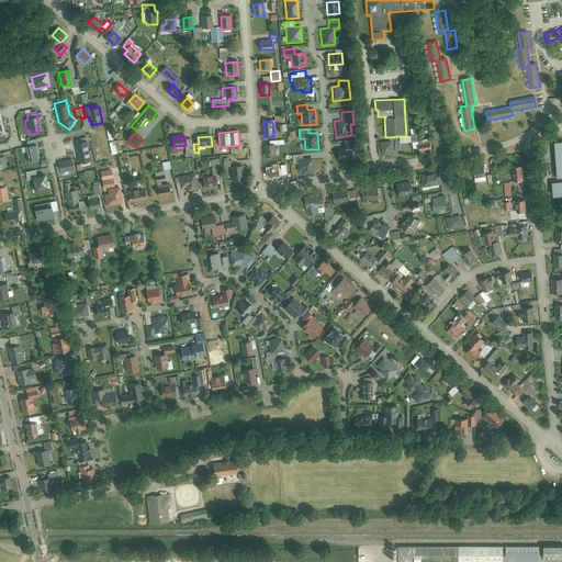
[(397,136),(390,137),(390,141),(381,142),(382,154),(394,153),(393,149),(395,149),(395,150),(401,150),(400,139),(397,139),(397,136)]
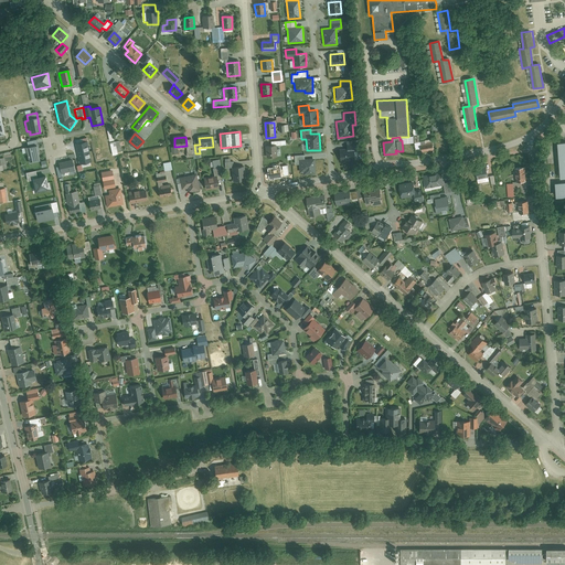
[(24,142),(29,164),(41,162),(36,140),(24,142)]
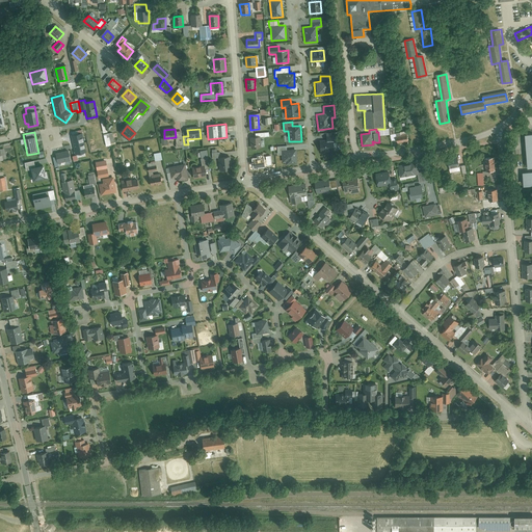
[(326,139),(319,140),(320,152),(334,151),(334,141),(336,140),(336,135),(331,135),(331,132),(325,132),(326,139)]
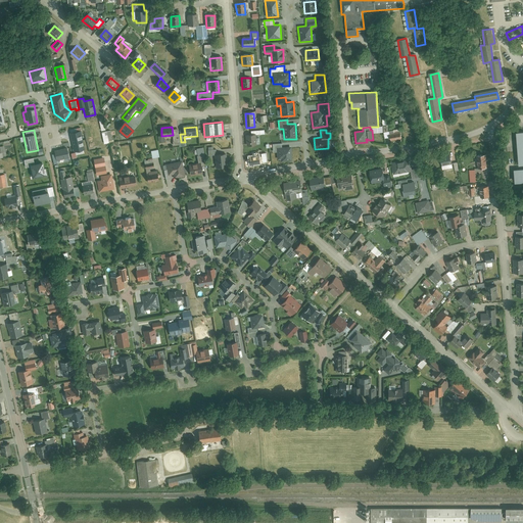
[(70,134),(69,134),(74,152),(83,150),(80,133),(70,134)]
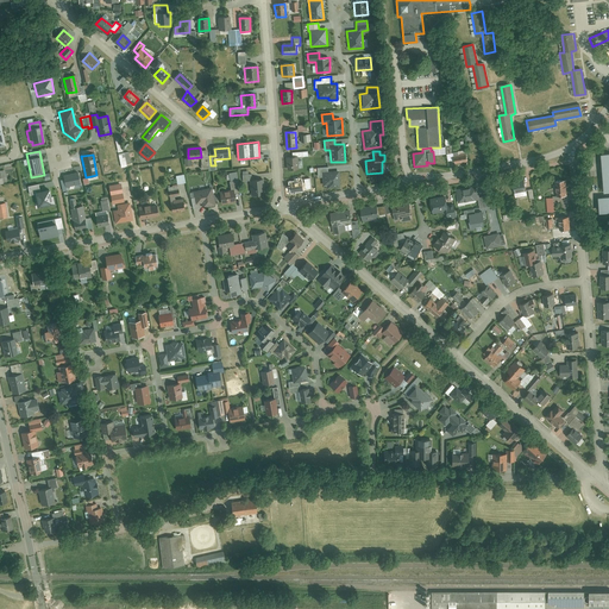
[(327,168),(318,168),(318,176),(322,176),(322,184),(327,187),(339,186),(338,171),(327,173),(327,168)]
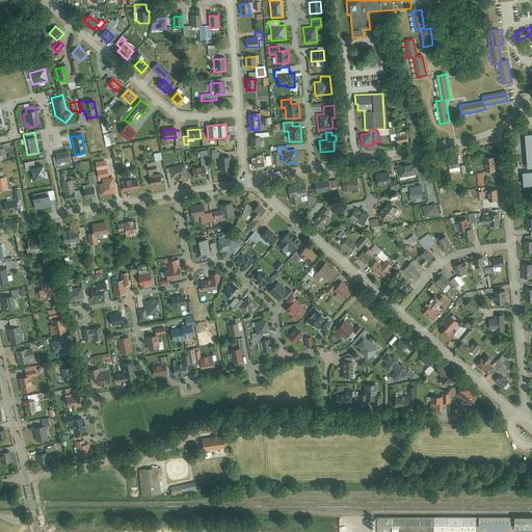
[(58,165),(57,163),(70,161),(68,151),(55,153),(56,157),(53,157),(55,166),(58,165)]
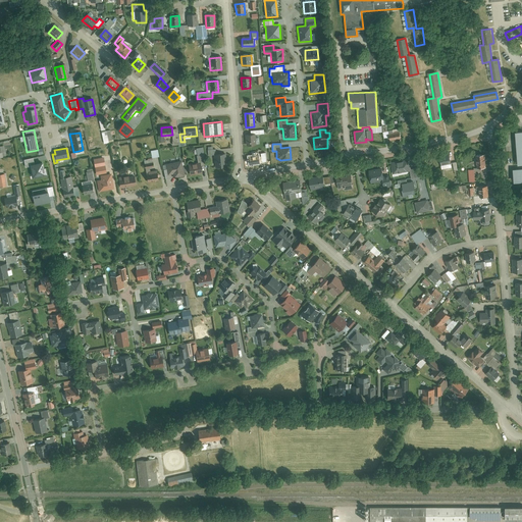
[(226,154),(217,155),(216,149),(208,150),(208,155),(215,155),(216,167),(227,166),(226,154)]
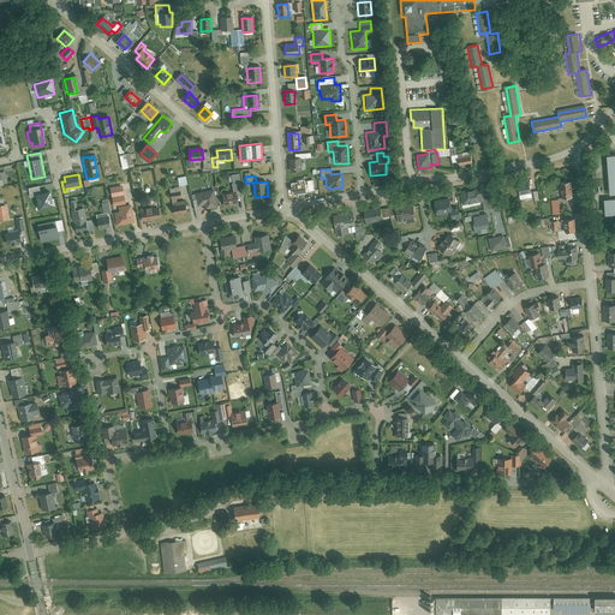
[(172,190),(173,199),(184,197),(183,185),(187,184),(186,177),(179,178),(180,189),(172,190)]
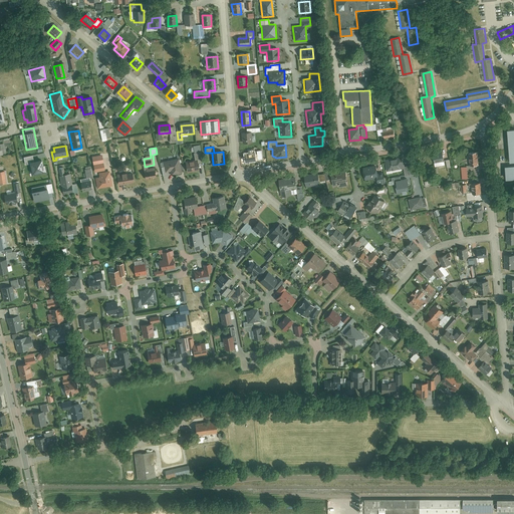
[(187,162),(189,172),(199,171),(197,162),(203,161),(202,152),(194,153),(195,161),(187,162)]
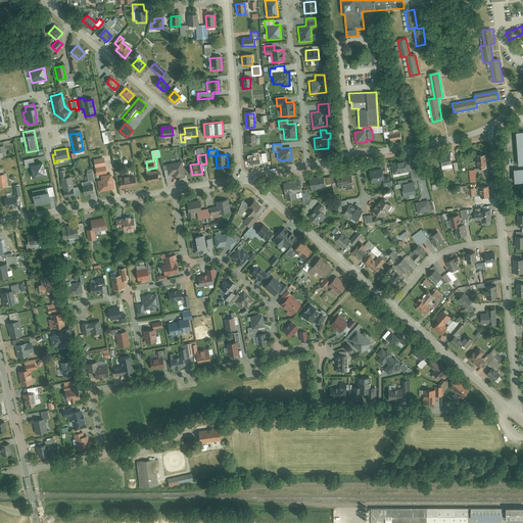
[(450,154),(438,156),(440,165),(453,163),(450,154)]
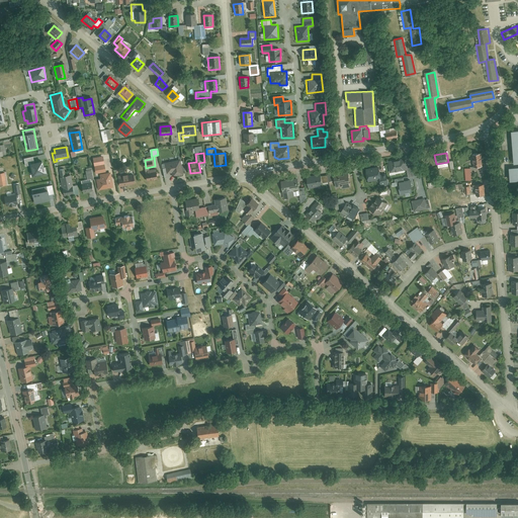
[(482,155),(472,155),(473,166),(482,166),(482,155)]
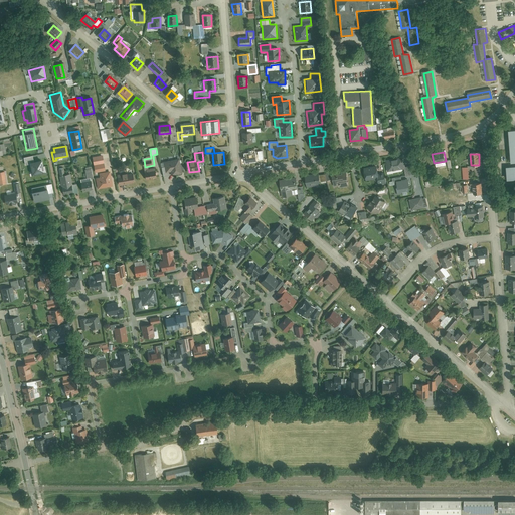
[(255,155),(244,156),(245,164),(256,162),(255,155)]
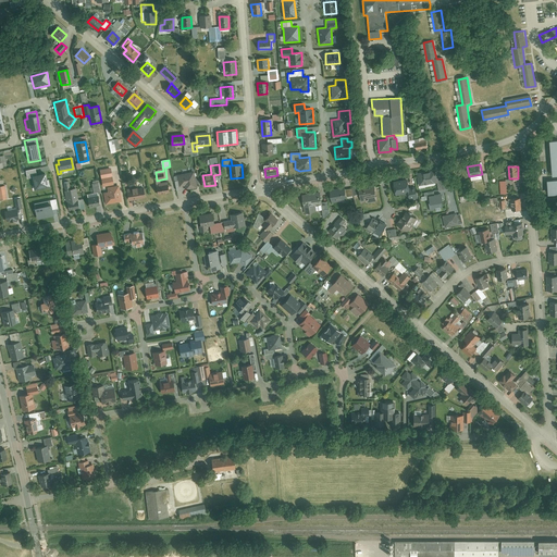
[(27,180),(31,178),(33,184),(34,192),(48,188),(45,174),(36,176),(35,170),(25,172),(27,180)]
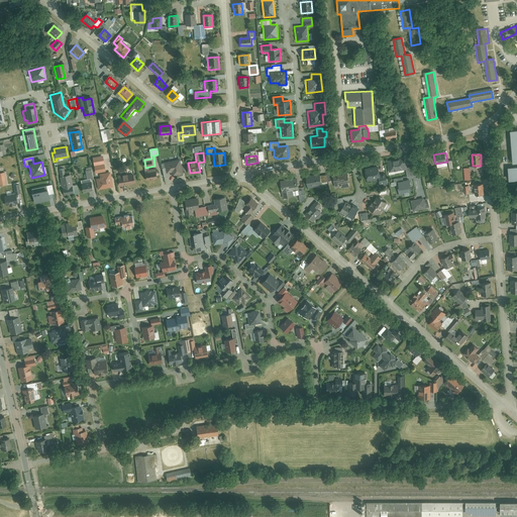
[(180,160),(165,163),(168,174),(173,173),(174,176),(183,174),(180,160)]
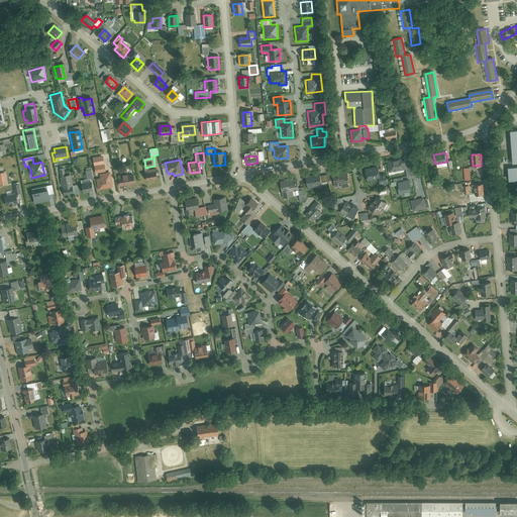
[(403,160),(386,162),(388,175),(406,172),(403,160)]
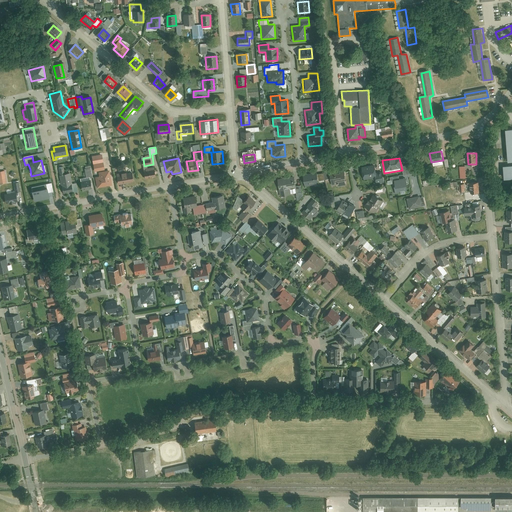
[(85,177),(79,179),(82,191),(91,188),(89,179),(94,178),(91,166),(83,168),(85,177)]
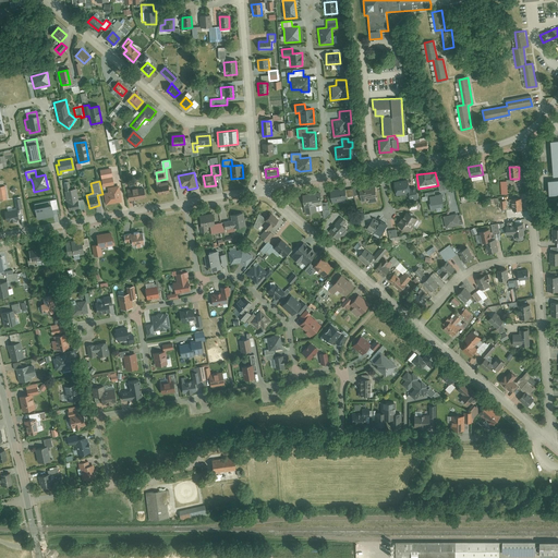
[(408,182),(395,184),(397,196),(409,194),(410,199),(419,198),(416,190),(410,191),(408,182)]
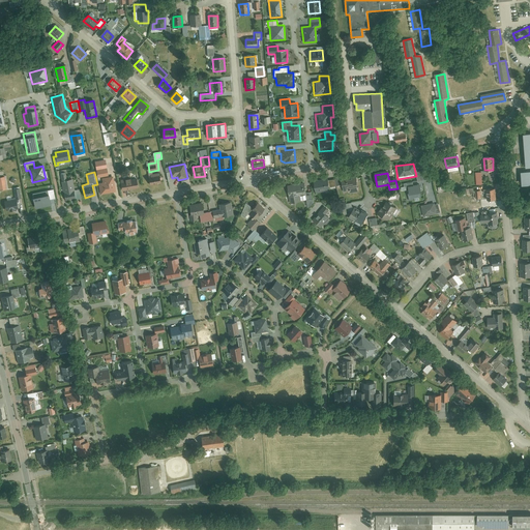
[(104,183),(99,184),(100,195),(116,192),(114,175),(102,177),(104,183)]
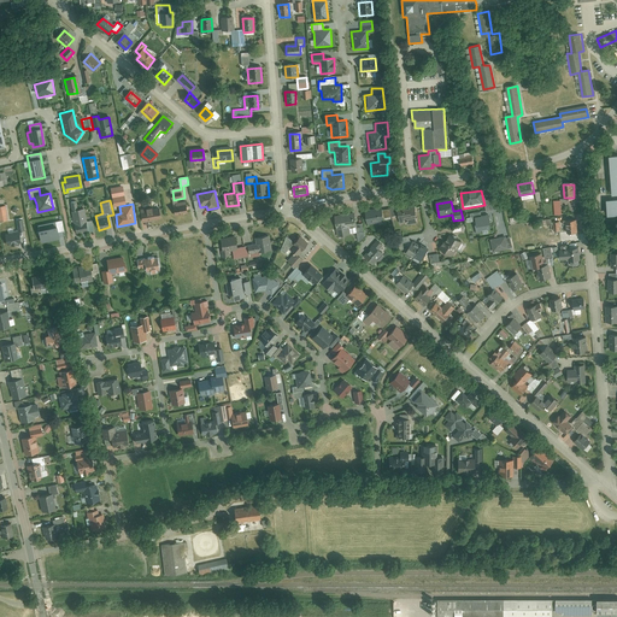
[(175,206),(176,216),(189,215),(188,205),(175,206)]
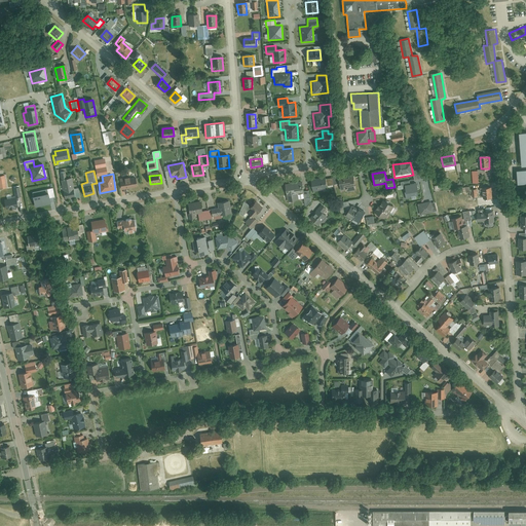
[(352,176),(338,179),(340,191),(354,188),(352,176)]
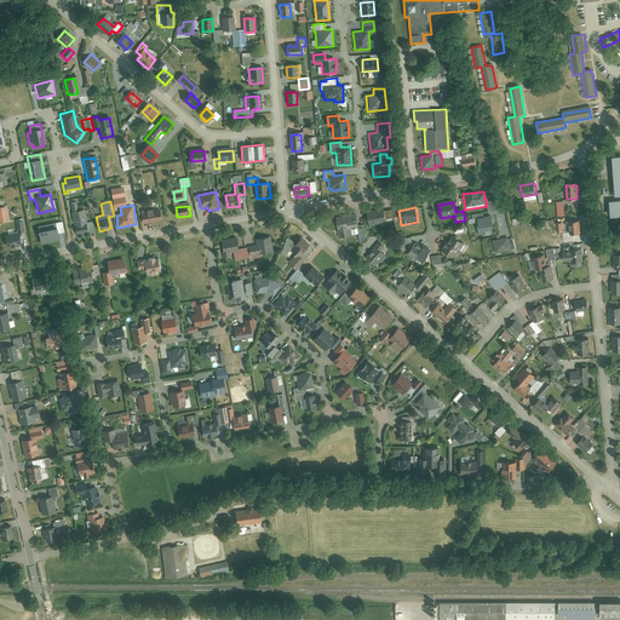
[(161,208),(141,212),(142,223),(162,219),(161,208)]
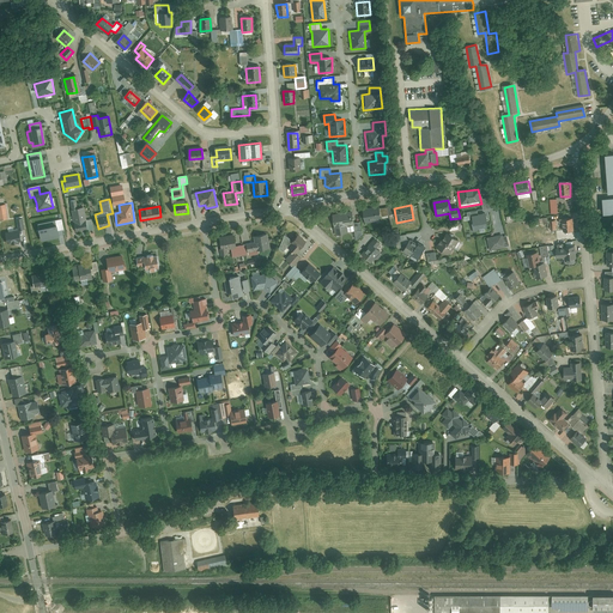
[(85,208),(73,210),(77,232),(93,230),(91,219),(86,220),(85,208)]
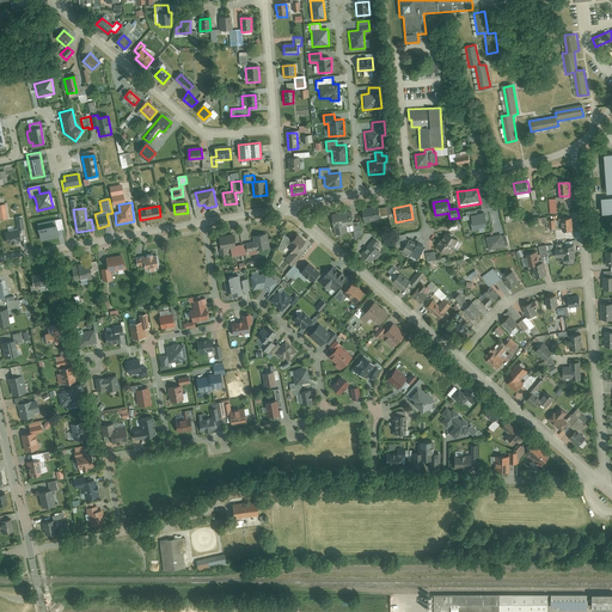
[(378,208),(362,212),(365,222),(380,219),(378,208)]
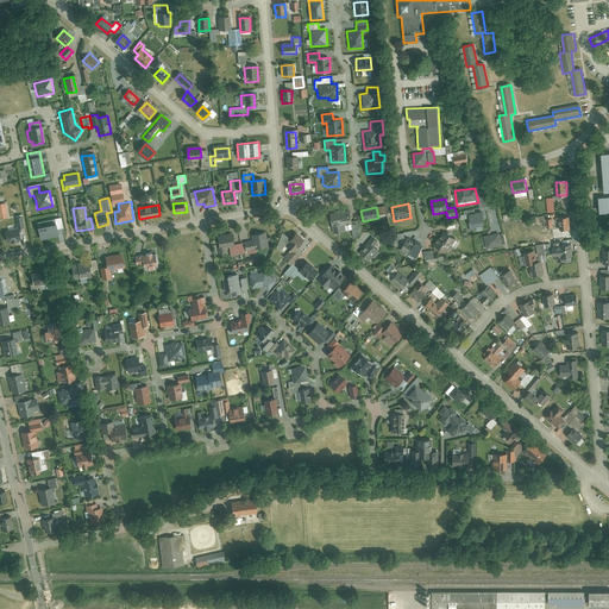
[(468,217),(469,230),(484,227),(482,213),(475,214),(473,209),(464,212),(464,217),(468,217)]
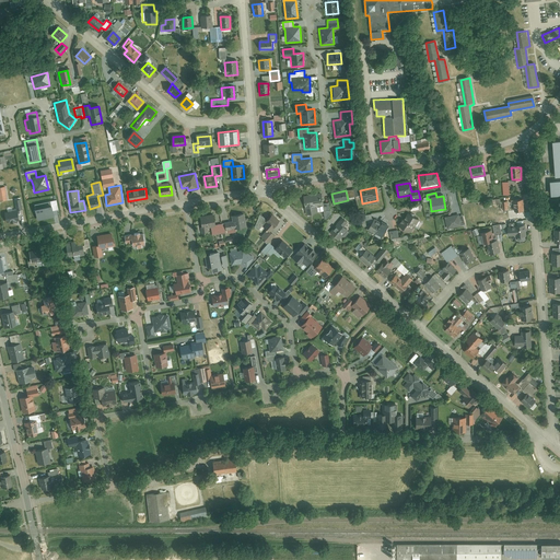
[(322,194),(303,197),(306,216),(323,213),(325,219),(333,213),(329,202),(324,203),(322,194)]
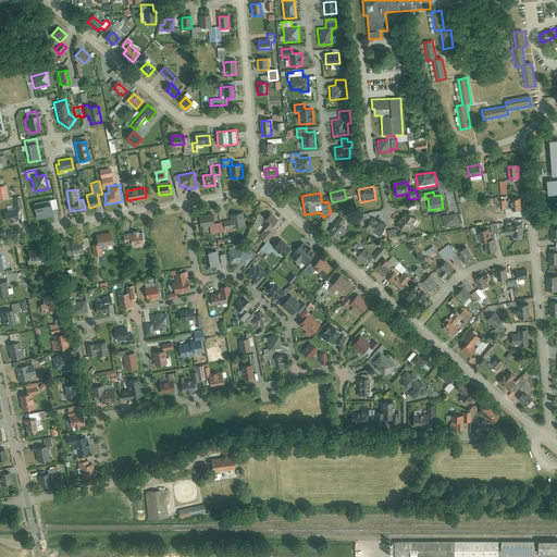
[(58,208),(56,198),(34,203),(37,220),(53,215),(52,210),(58,208)]
